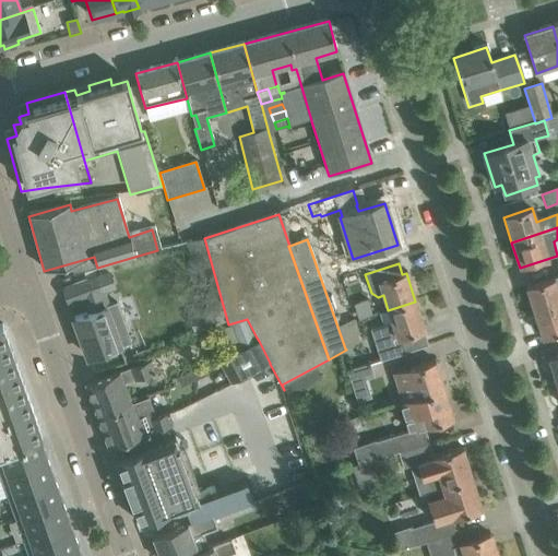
[(557,305),(557,265),(557,267),(557,278),(526,287),(534,314),(557,305)]
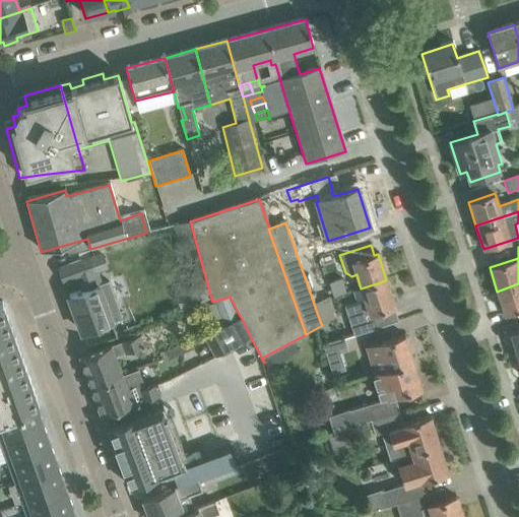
[(81,333),(101,326),(112,322),(98,286),(96,286),(91,273),(93,272),(88,259),(58,270),(63,283),(78,278),(83,292),(68,297),(81,333)]
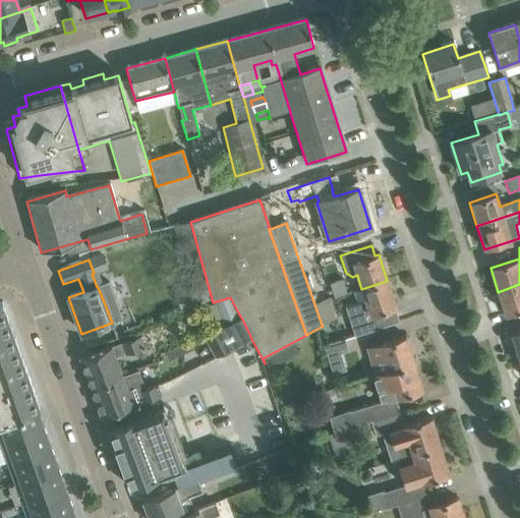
[(340,281),(329,284),(334,299),(347,295),(343,280),(340,281)]
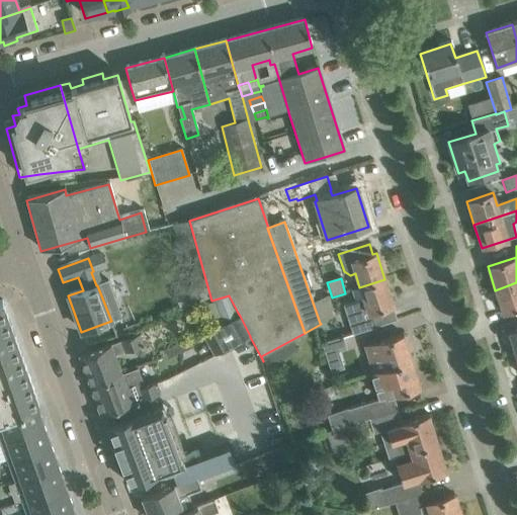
[(353,335),(367,331),(386,324),(381,309),(393,306),(384,279),(359,287),(363,301),(344,307),(353,335)]
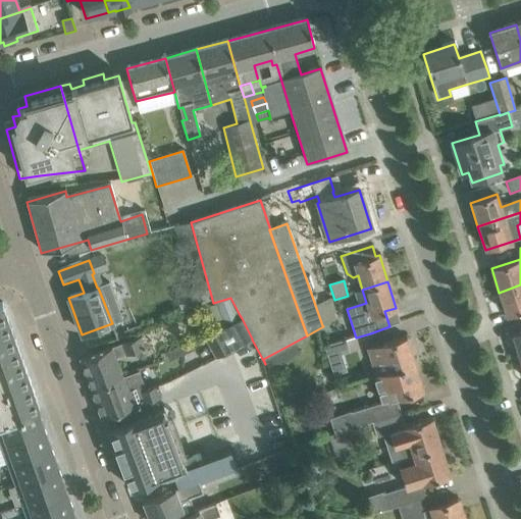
[(520,284),(499,293),(506,316),(520,311),(520,284)]
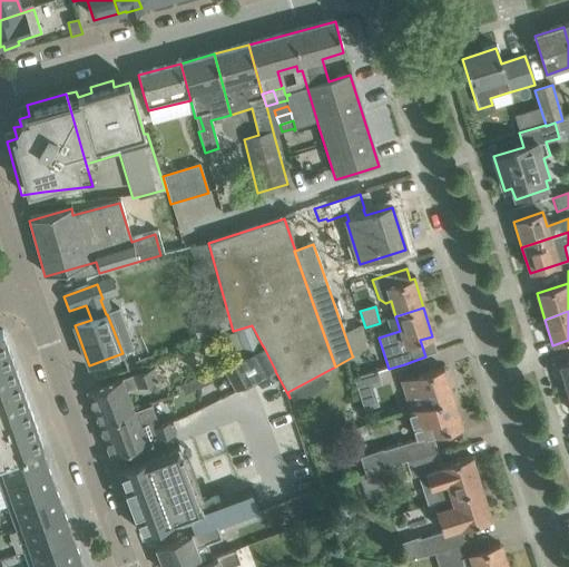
[(237,357),(262,344),(252,325),(233,331),(232,332),(234,339),(231,340),(237,357)]
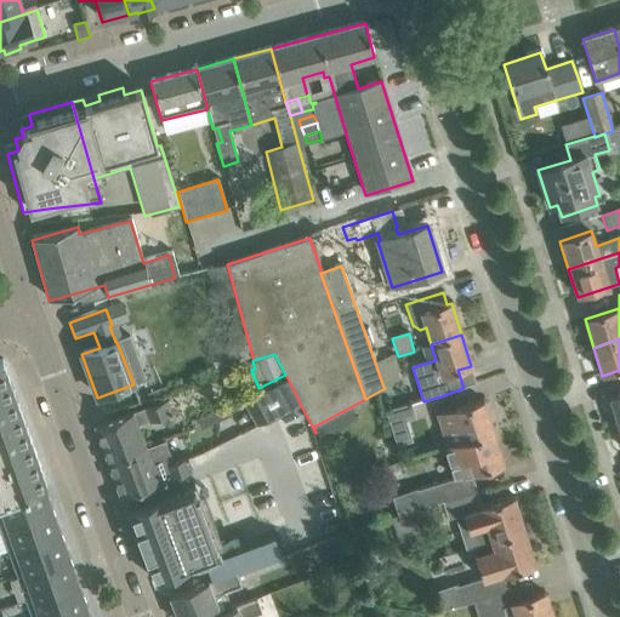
[(392,355),(375,363),(384,387),(402,381),(392,355)]
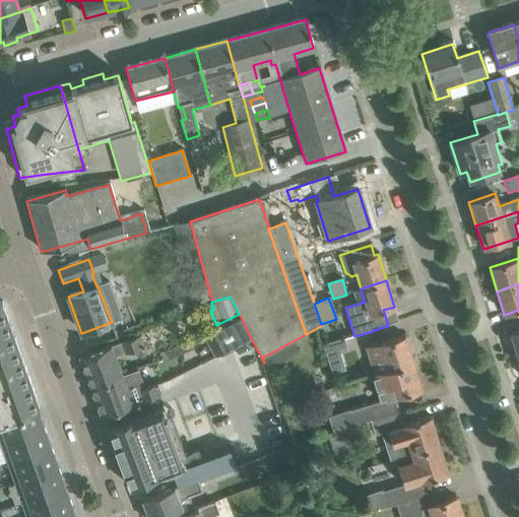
[(0,418),(36,406),(37,407),(39,406),(2,303),(0,304),(0,418)]
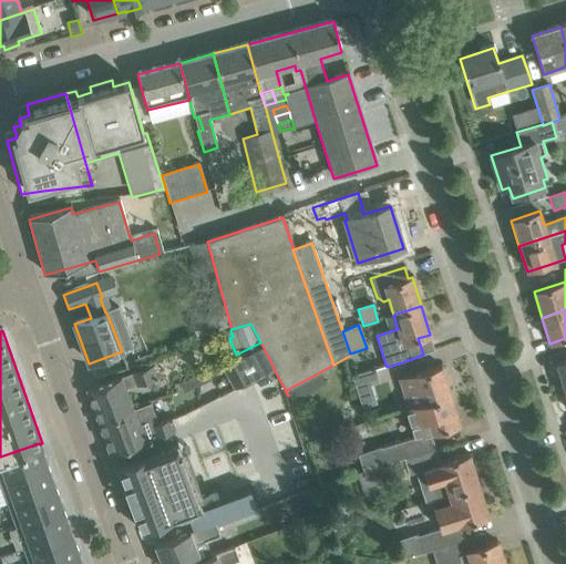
[(232,361),(220,367),(233,390),(243,385),(274,369),(274,368),(263,346),(232,361)]
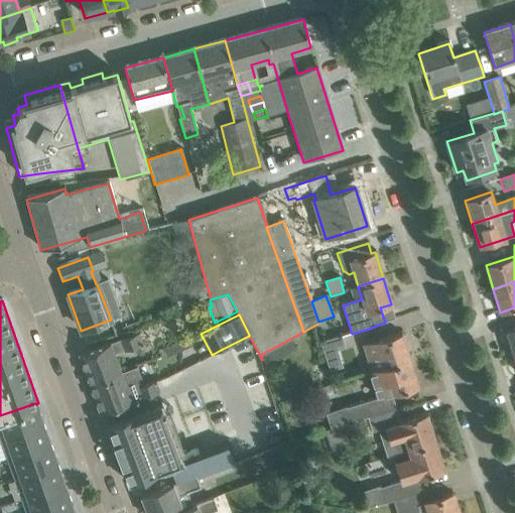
[(513,355),(514,354),(514,317),(514,318),(514,328),(506,331),(513,355)]
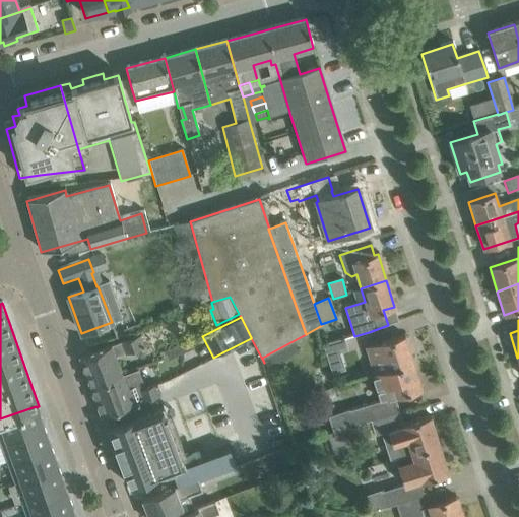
[(90,388),(122,377),(115,358),(124,354),(124,356),(143,348),(139,337),(80,359),(90,388)]
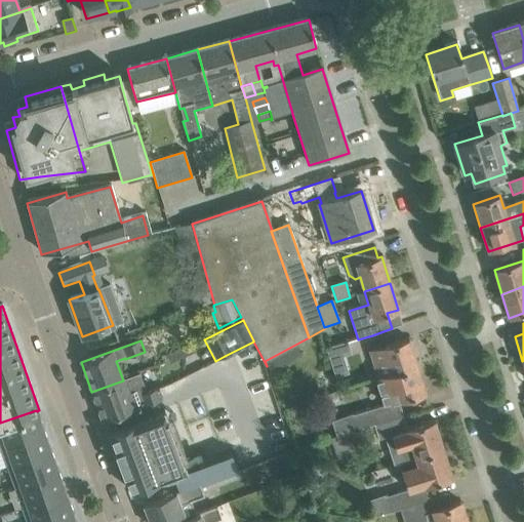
[(333,363),(360,356),(356,340),(328,348),(333,363)]
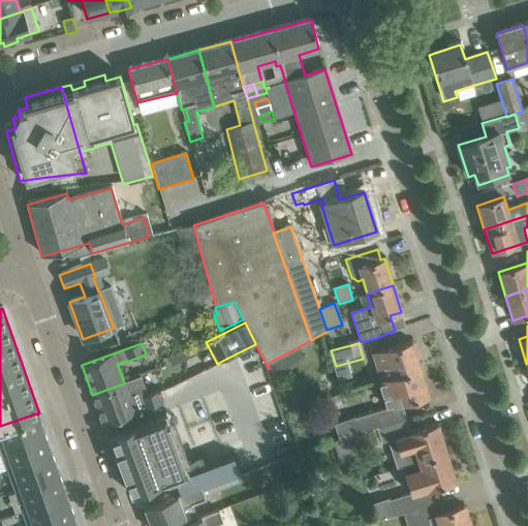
[(394,377),(420,369),(411,343),(385,351),(393,376),(394,377)]
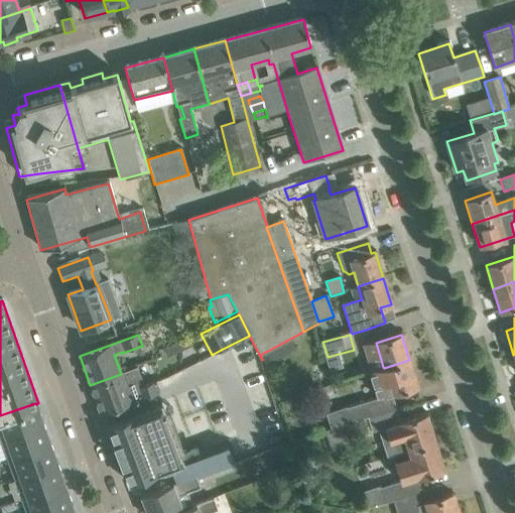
[(187,338),(176,343),(180,352),(191,347),(187,338)]
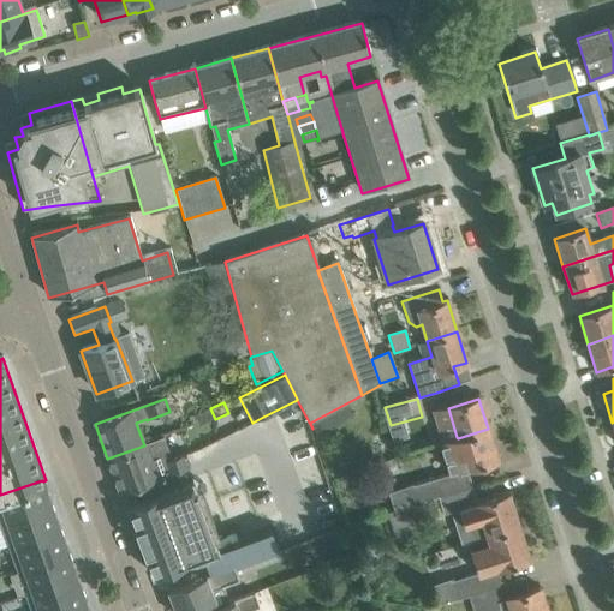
[(498,460),(488,429),(458,438),(457,437),(440,443),(449,473),(407,489),(413,505),(437,498),(472,487),(466,469),(498,460)]
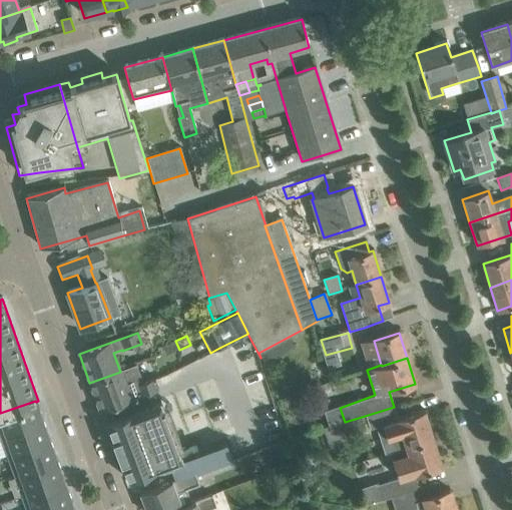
[(158,391),(154,379),(135,386),(136,387),(127,390),(120,372),(89,383),(100,412),(158,391)]
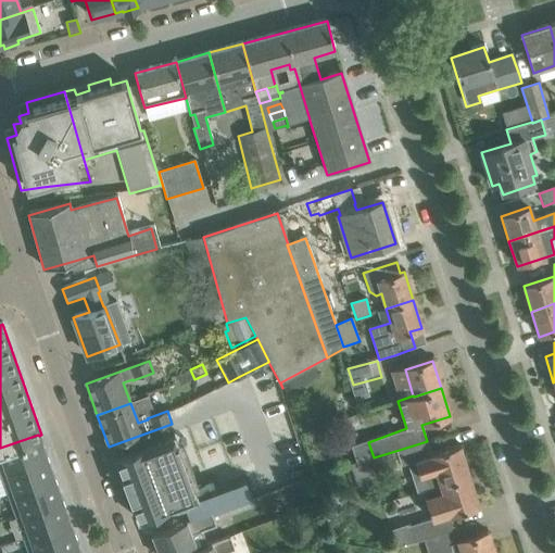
[(0,473),(46,456),(39,436),(38,435),(0,448),(0,473)]
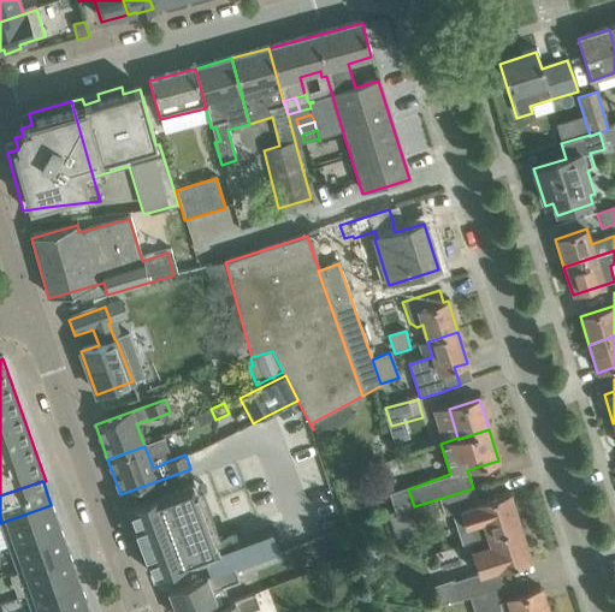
[(167,492),(125,507),(152,578),(203,559),(218,553),(191,483),(167,492)]
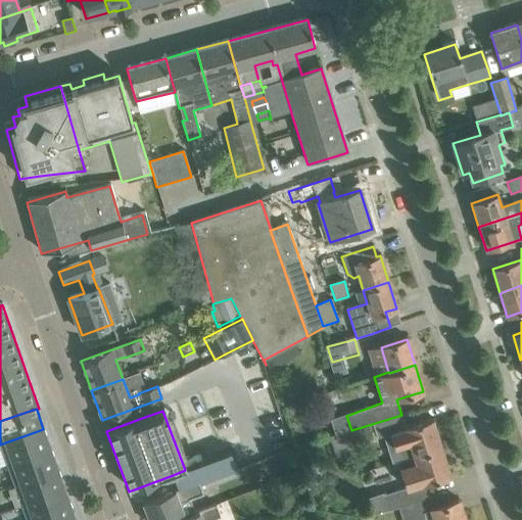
[(406,428),(401,415),(372,424),(376,439),(382,437),(391,465),(396,463),(441,448),(432,419),(406,428)]
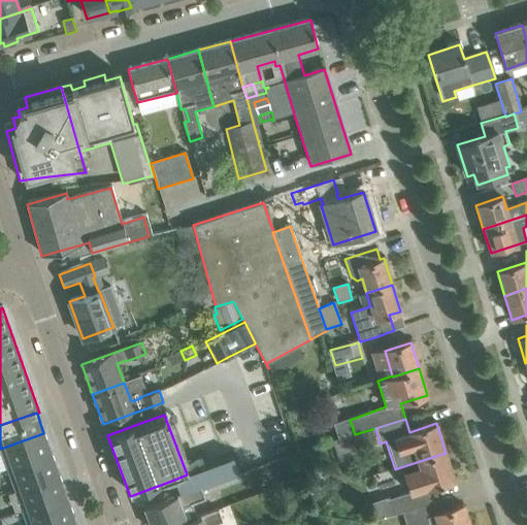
[(43,433),(0,449),(0,452),(6,470),(52,454),(43,433)]
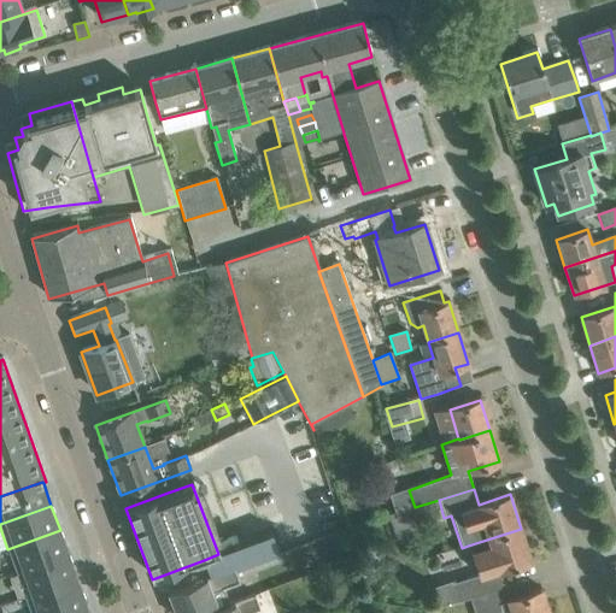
[(468,546),(471,553),(479,577),(452,584),(453,587),(438,591),(444,607),(470,600),(504,589),(499,573),(532,563),(521,529),(468,546)]
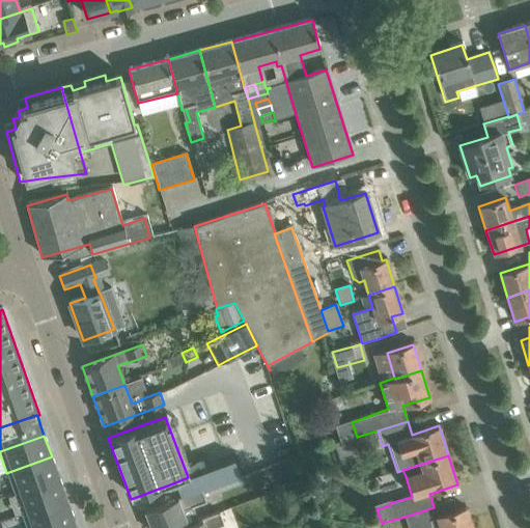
[(52,456),(6,473),(15,496),(21,494),(20,492),(59,478),(52,456)]
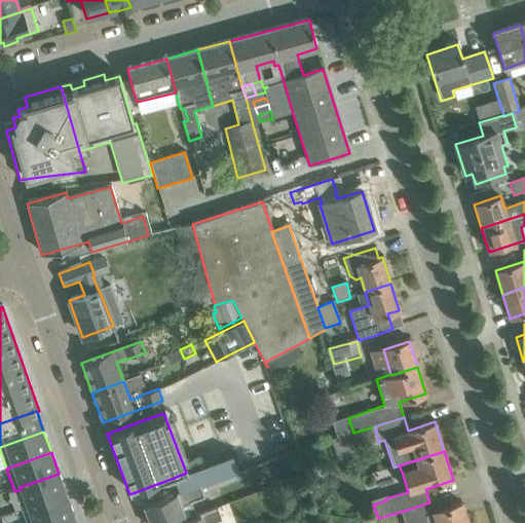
[(231,454),(186,472),(186,473),(174,478),(178,489),(199,481),(202,488),(239,475),(231,454)]
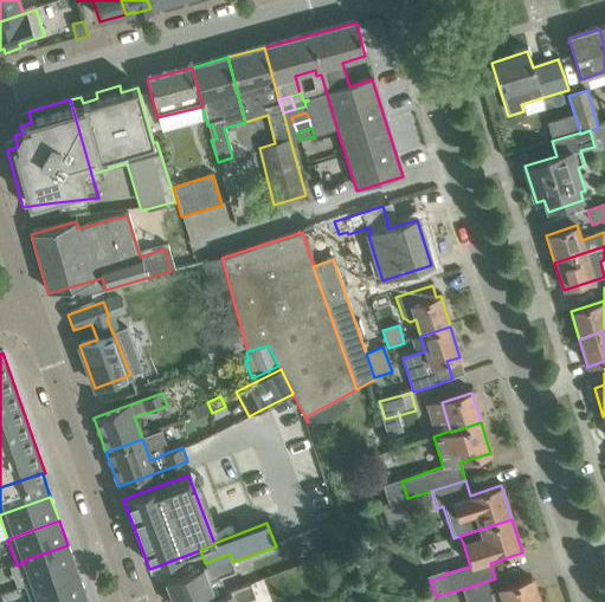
[(68,545),(23,561),(24,563),(31,584),(76,569),(68,545)]
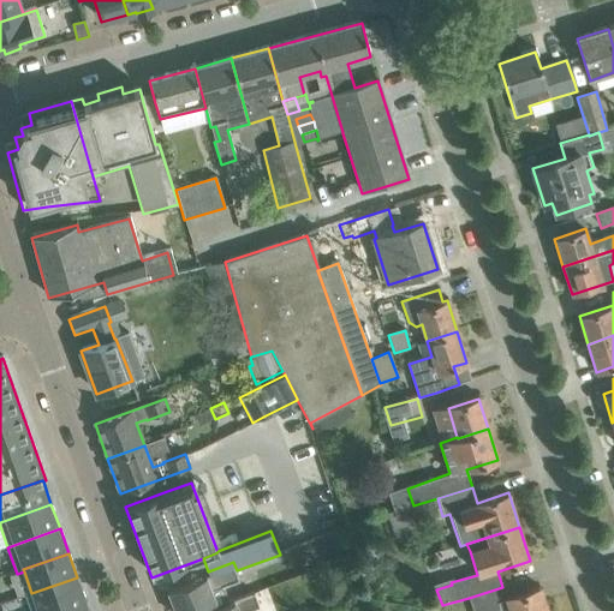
[(210,593),(240,582),(237,570),(233,562),(208,571),(209,575),(168,591),(176,610),(212,610),(216,609),(210,593)]
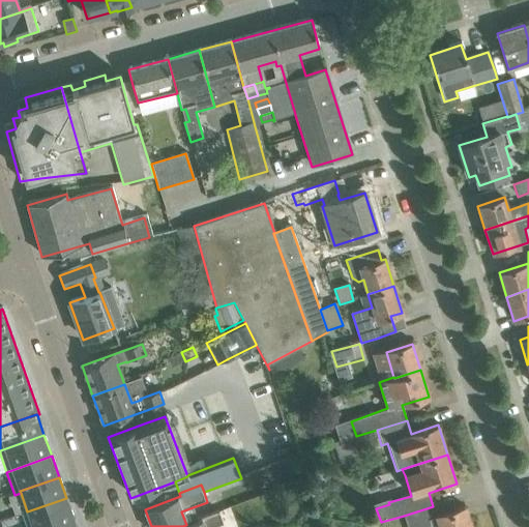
[(27,511),(22,514),(26,526),(52,526),(74,519),(66,498),(27,511)]
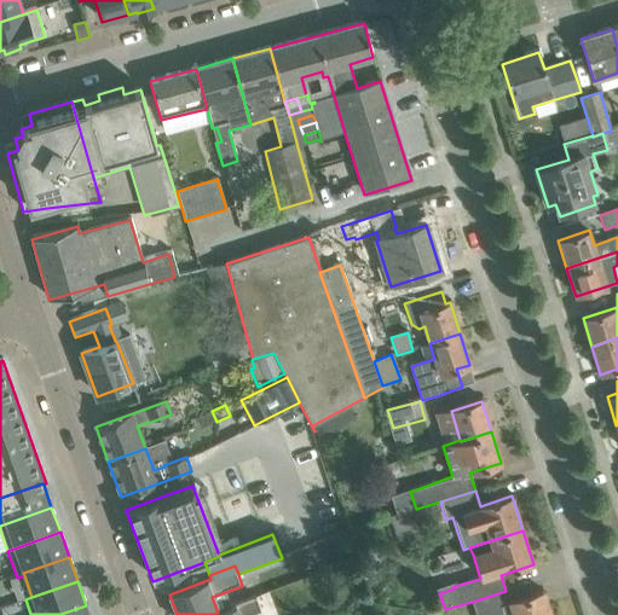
[(549,614),(542,592),(509,603),(506,591),(472,602),(475,614),(549,614)]
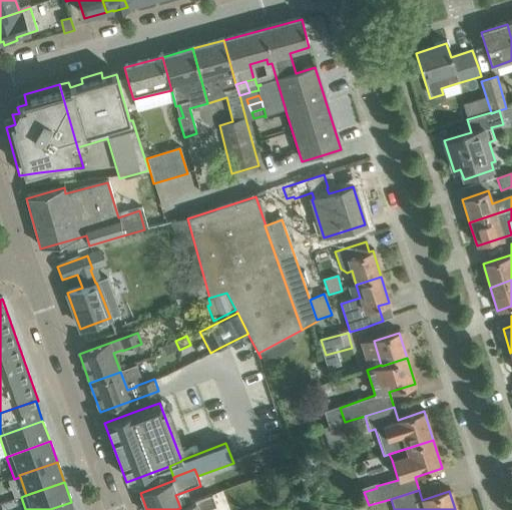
[(214,509),(209,497),(180,508),(176,509),(214,509)]
